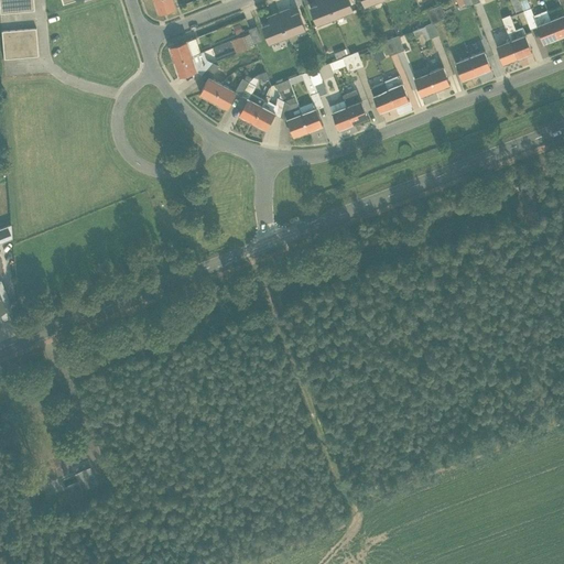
[(0,0),(0,12),(35,9),(33,0),(0,0)]
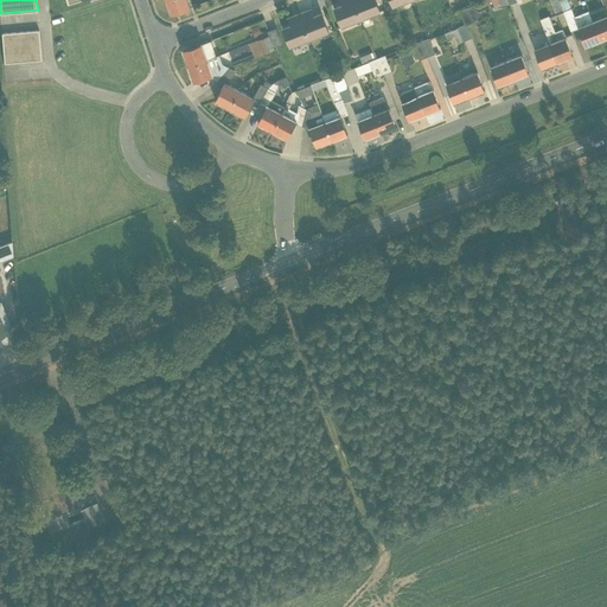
[(166,0),(171,13),(190,7),(187,0),(166,0)]
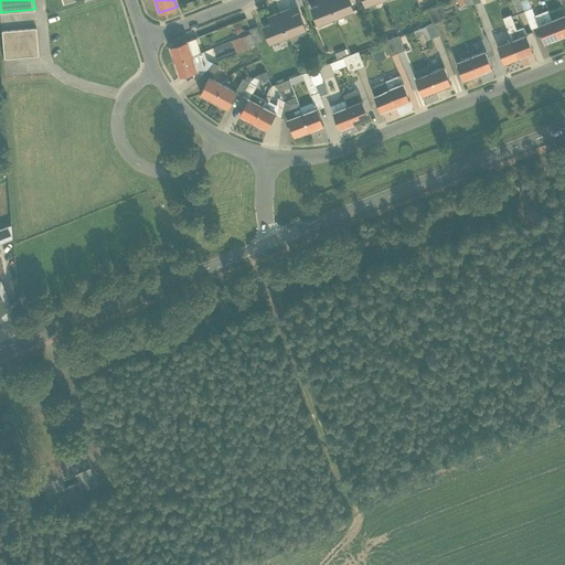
[(336,17),(328,0),(317,0),(319,2),(311,6),(318,24),(336,17)]
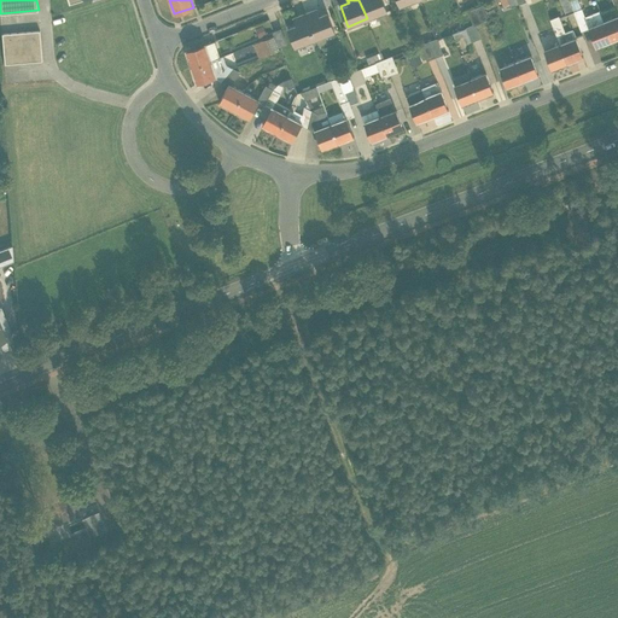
[(359,0),(367,18),(386,11),(382,0),(359,0)]
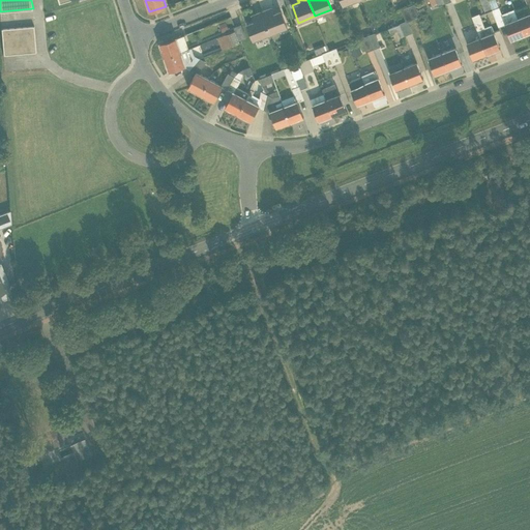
[(486,54),(500,49),(491,25),(484,28),(480,17),(492,11),(487,0),(479,0),(484,11),(471,17),(479,37),(486,54)]
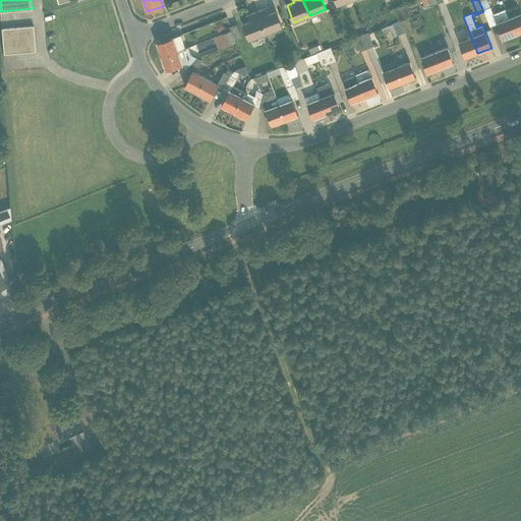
[(502,40),(515,35),(508,17),(505,9),(493,14),(486,0),(478,0),(483,11),(489,26),(496,24),(502,40)]
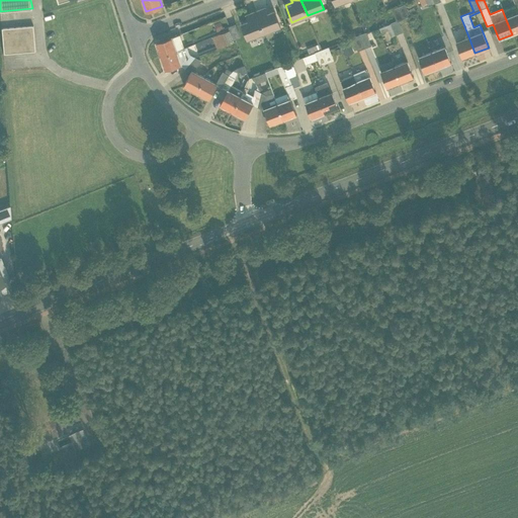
[(517,0),(513,0),(517,9),(515,10),(516,13),(505,17),(512,34),(517,31),(517,0)]
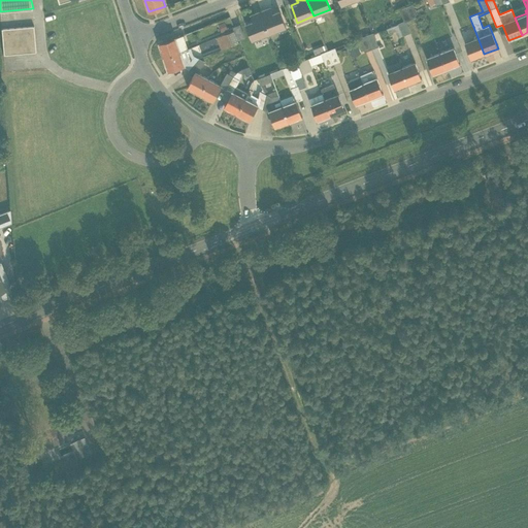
[(404,21),(418,17),(419,19),(425,17),(421,6),(416,8),(414,2),(400,8),(404,21)]
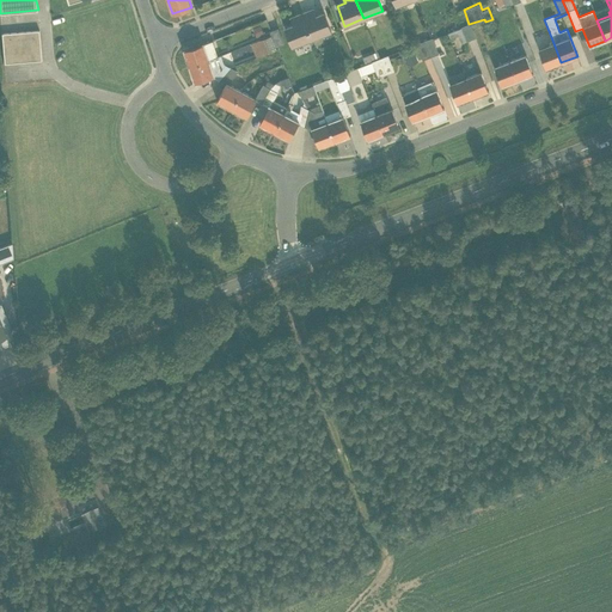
[(322,35),(331,31),(324,11),(316,14),(313,7),(301,12),(312,38),(313,38),(316,44),(324,41),(322,35)]
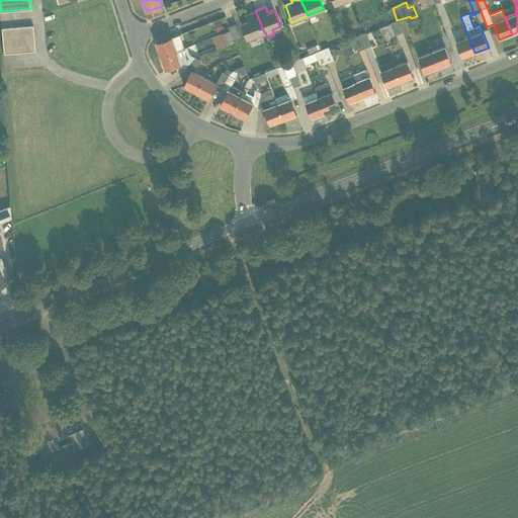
[(264,32),(255,10),(246,14),(248,19),(241,22),(248,38),(264,32)]
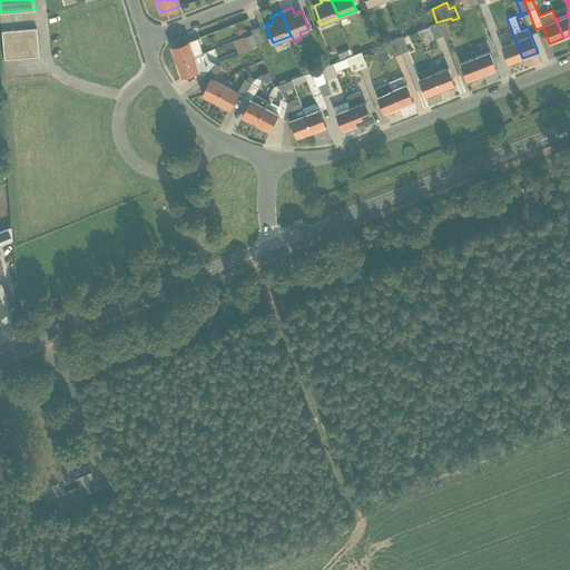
[(442,36),(436,22),(418,29),(420,35),(428,31),(431,39),(434,38),(435,39),(442,36)]
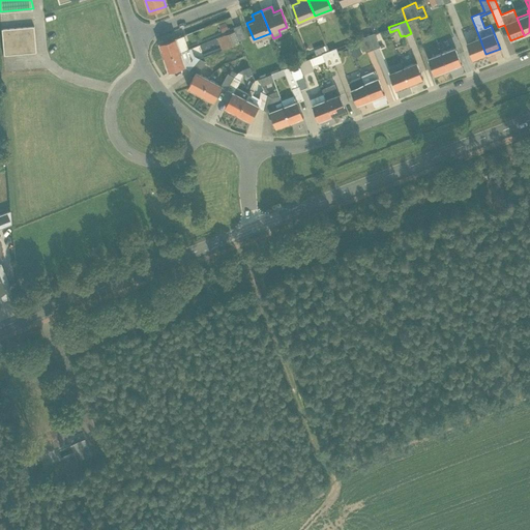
[(239,39),(245,36),(240,24),(234,26),(239,39)]
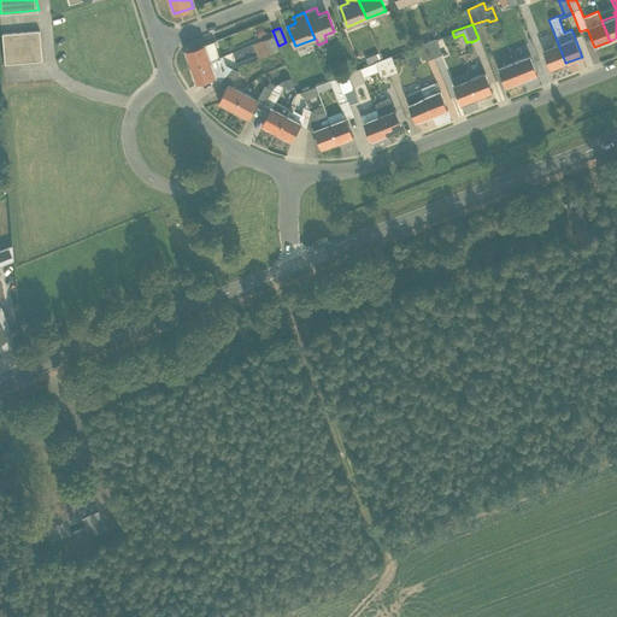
[(3,63),(42,60),(40,30),(0,33),(3,63)]
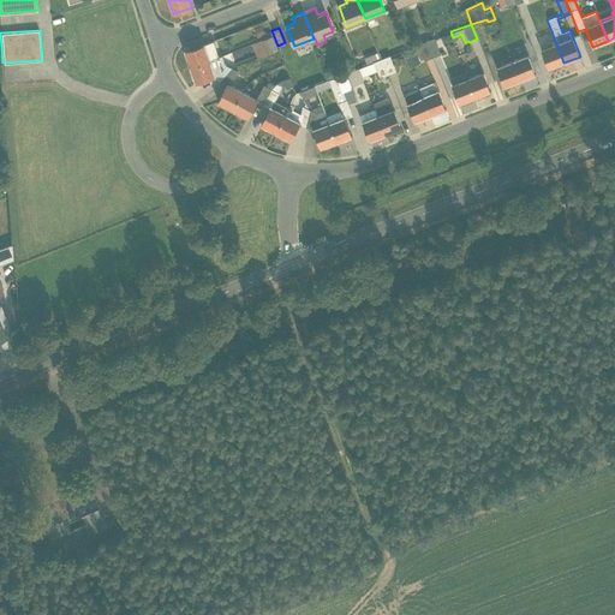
[(279,48),(273,35),(252,42),(258,58),(279,48)]
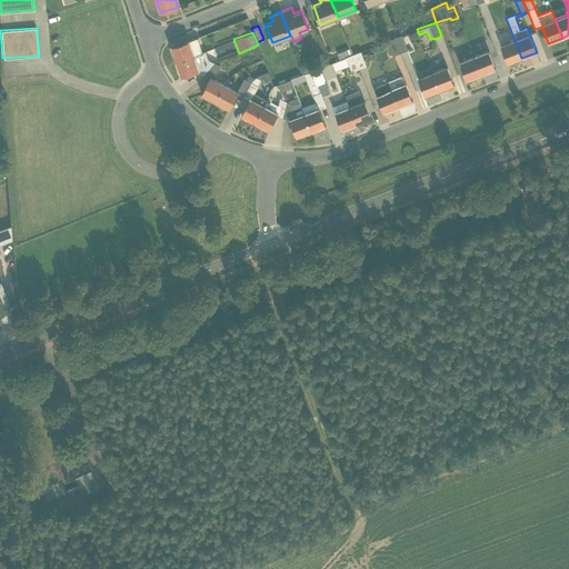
[(395,38),(400,51),(408,49),(402,35),(395,38)]
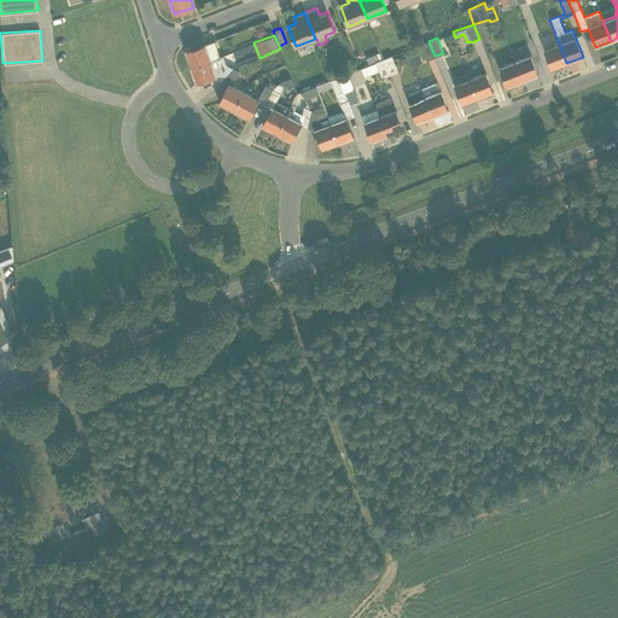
[(192,66),(219,56),(214,40),(186,50),(192,66)]
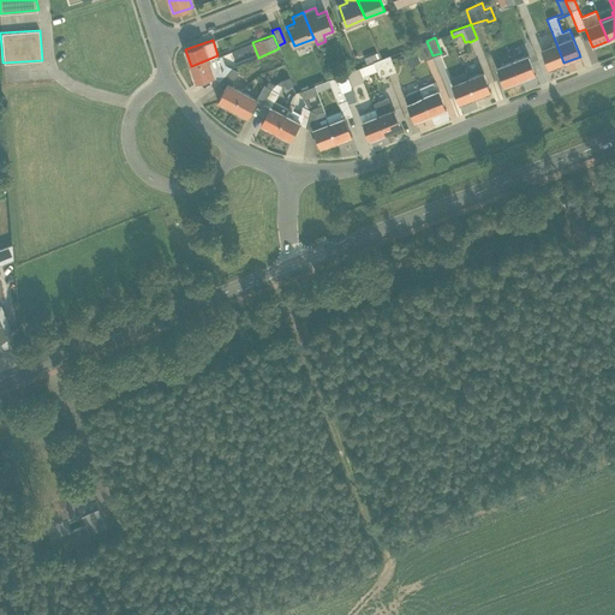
[(425,59),(433,55),(427,41),(419,45),(425,59)]
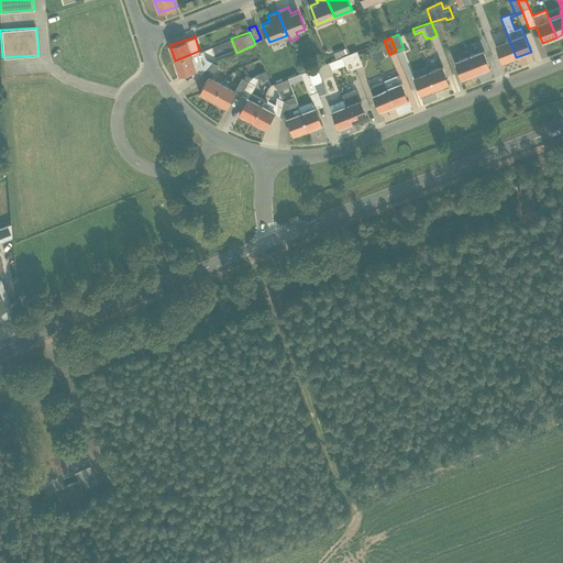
[(273,65),(272,66),(261,39),(254,42),(265,69),(265,68),(269,77),(271,77),(272,83),(282,78),(276,75),(277,74),(273,65)]
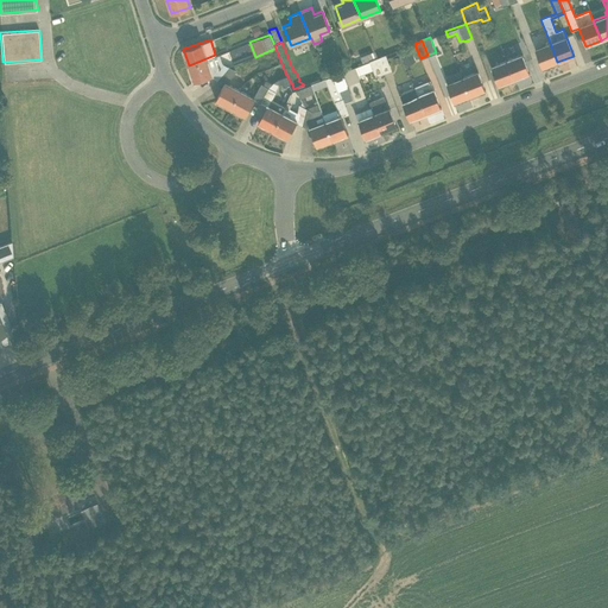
[(557,62),(550,43),(534,49),(543,68),(557,62)]
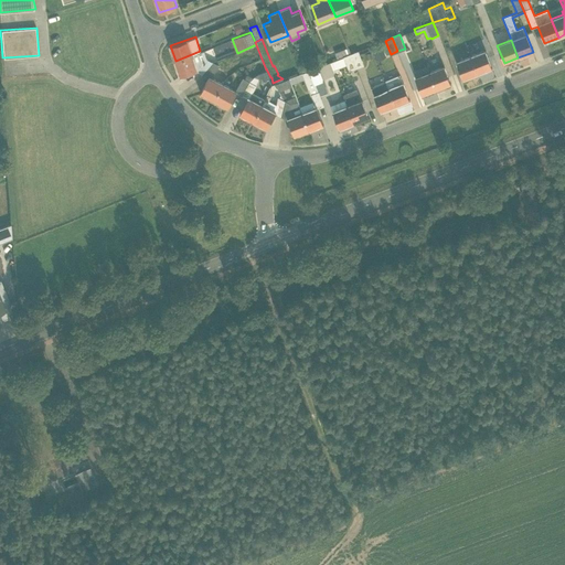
[(251,61),(260,57),(256,45),(246,50),(251,61)]
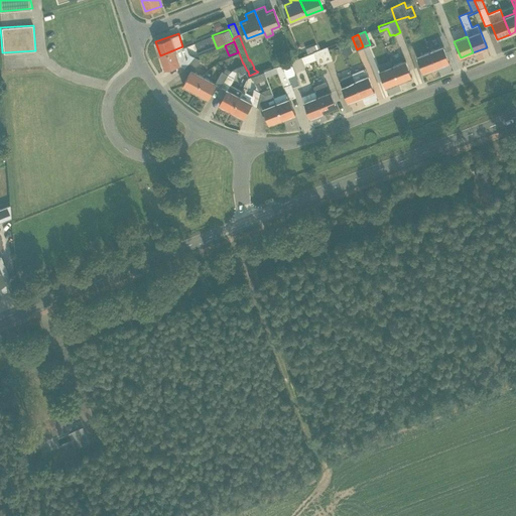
[(305,54),(319,49),(316,42),(305,47),(306,50),(304,51),(305,54)]
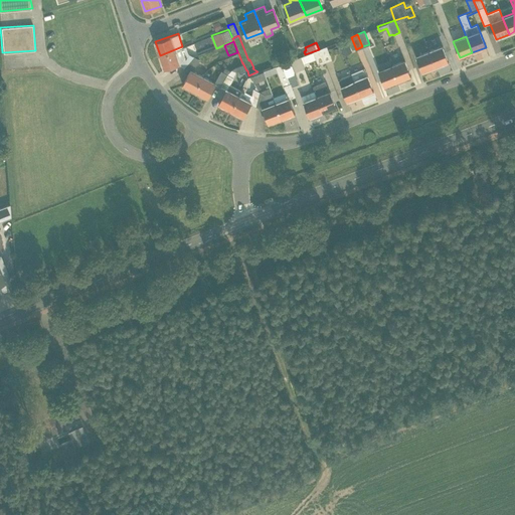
[(345,54),(351,50),(347,43),(341,47),(345,54)]
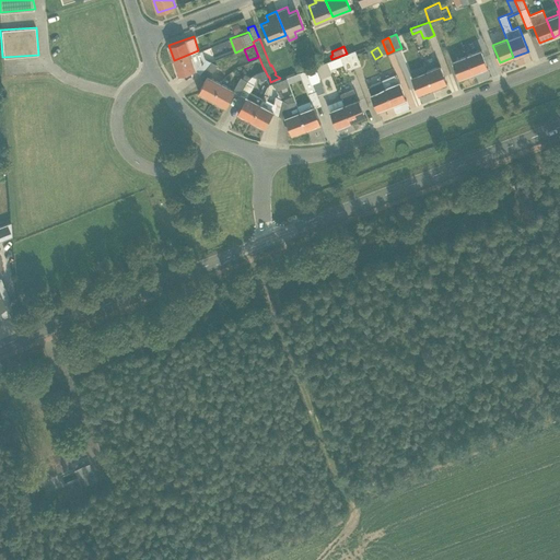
[(174,60),(178,74),(195,69),(201,72),(211,60),(206,58),(202,49),(198,50),(174,60)]
